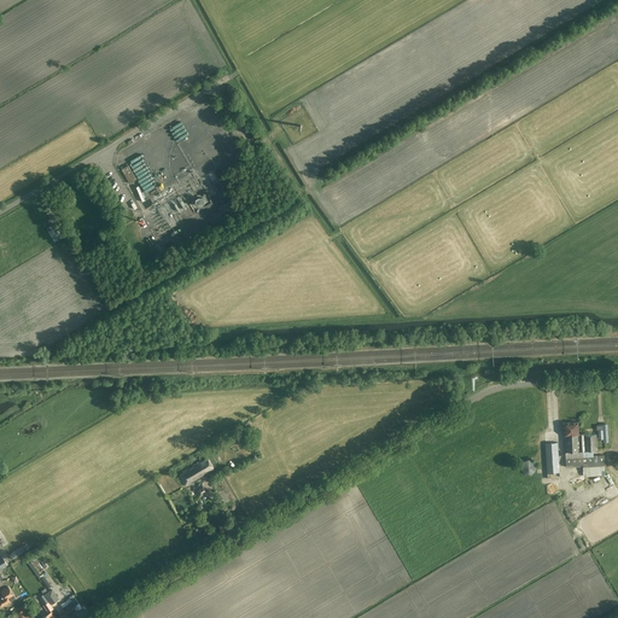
[(152,139),(165,130),(162,124),(149,133),(152,139)]
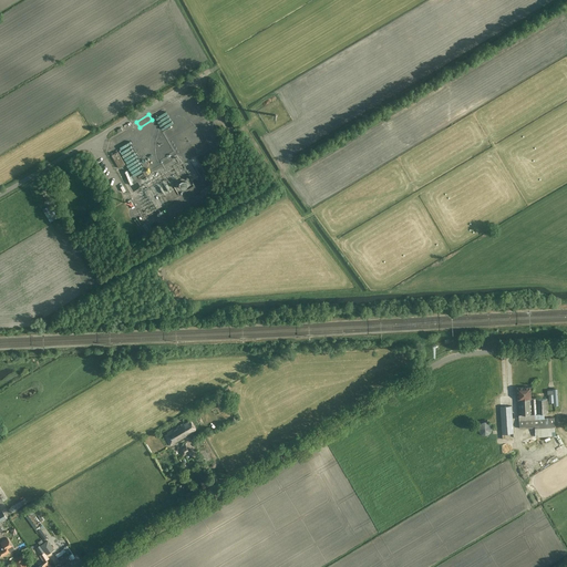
[(112,155),(120,168),(125,164),(117,152),(112,155)]
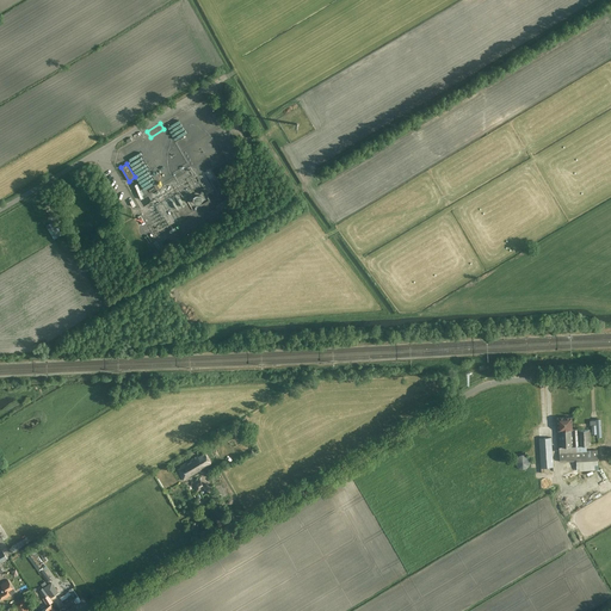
[(199,178),(208,187),(211,184),(204,174),(199,178)]
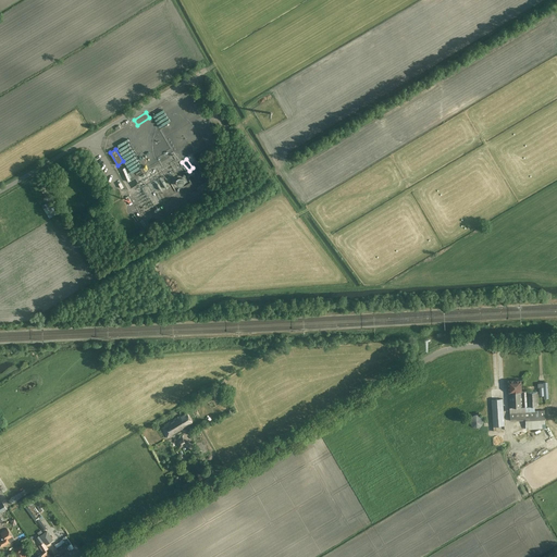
[(509,408),(539,406),(537,392),(527,392),(522,392),(521,380),(508,381),(509,408)]
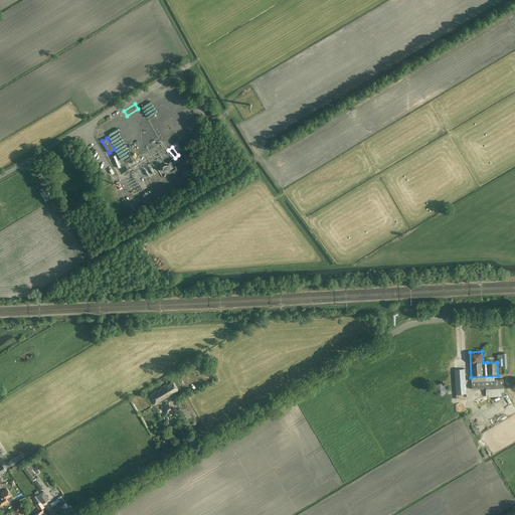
[(506,352),(502,352),(502,356),(499,357),(499,364),(503,364),(503,367),(507,367),(506,352)]
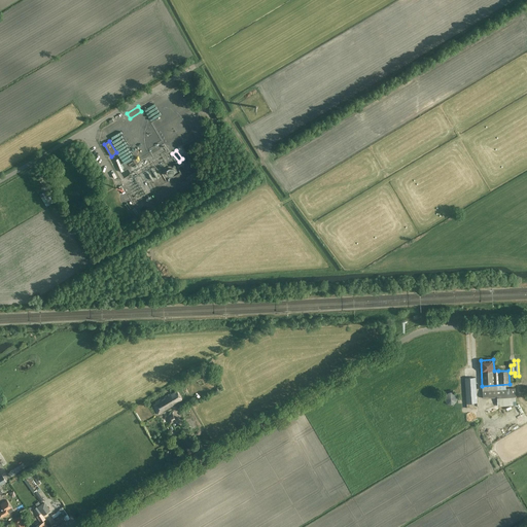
[(467,408),(478,408),(476,378),(465,378),(467,408)]
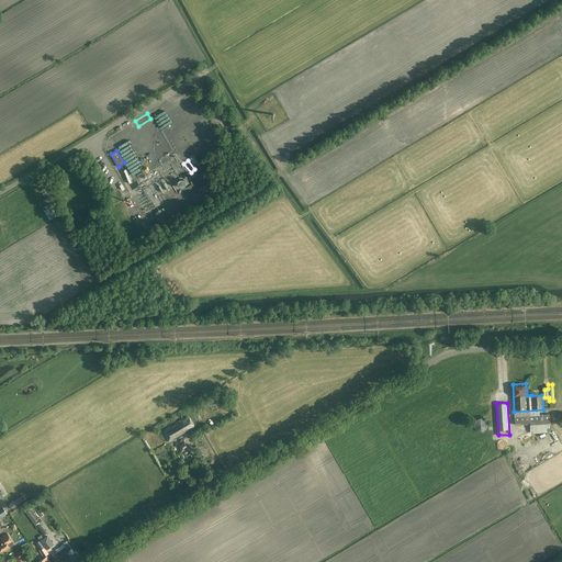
[(549,414),(515,416),(515,425),(530,424),(530,431),(550,430),(549,414)]
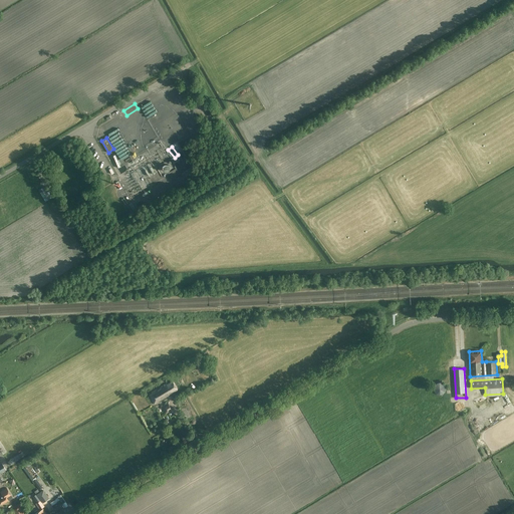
[(172,393),(178,390),(173,381),(167,384),(167,383),(152,393),(153,394),(149,396),(154,404),(172,394),(172,393)]
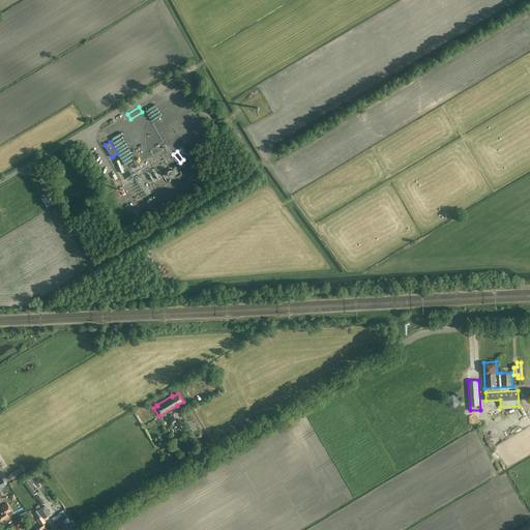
[(459,399),(459,398),(459,396),(458,395),(457,395),(455,394),(454,394),(453,394),(452,394),(451,394),(450,395),(449,395),(448,396),(448,398),(447,399),(447,400),(447,401),(447,402),(448,403),(448,404),(449,405),(450,405),(451,406),(452,406),(453,406),(454,406),(455,406),(457,406),(457,405),(458,404),(459,404),(459,403),(459,402),(460,401),(460,400),(459,399)]
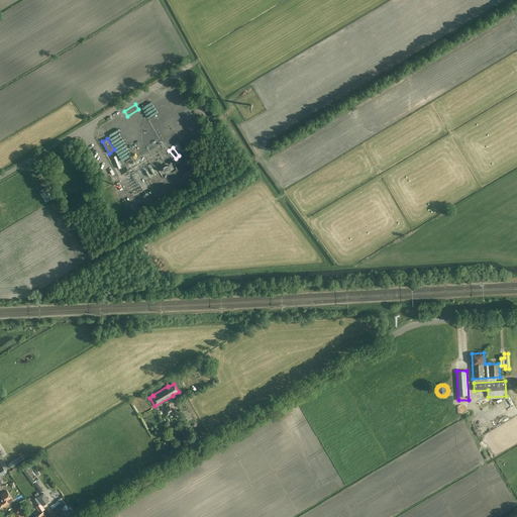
[(182,396),(185,394),(182,390),(177,394),(179,397),(177,399),(181,403),(185,399),(182,396)]
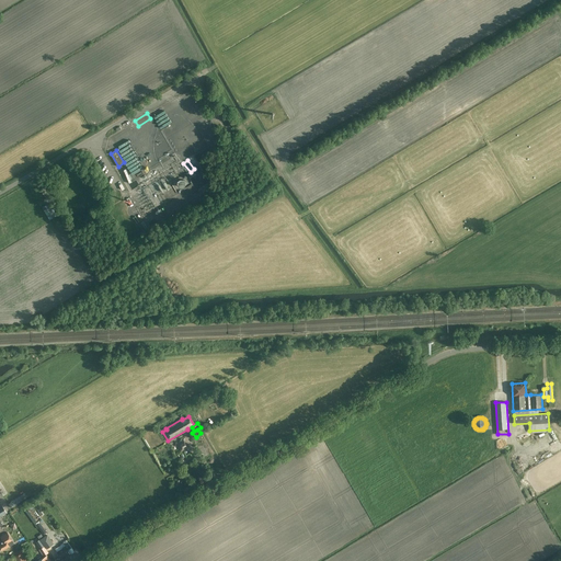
[(181,453),(189,448),(183,439),(175,444),(181,453)]
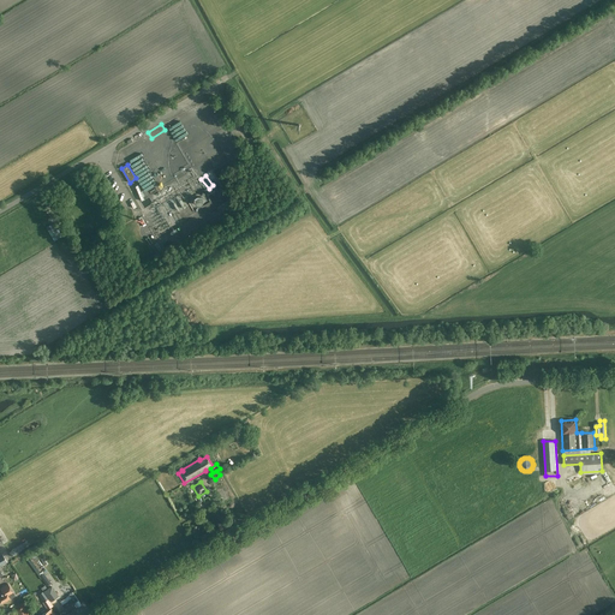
[(40,575),(47,585),(51,583),(43,573),(40,575)]
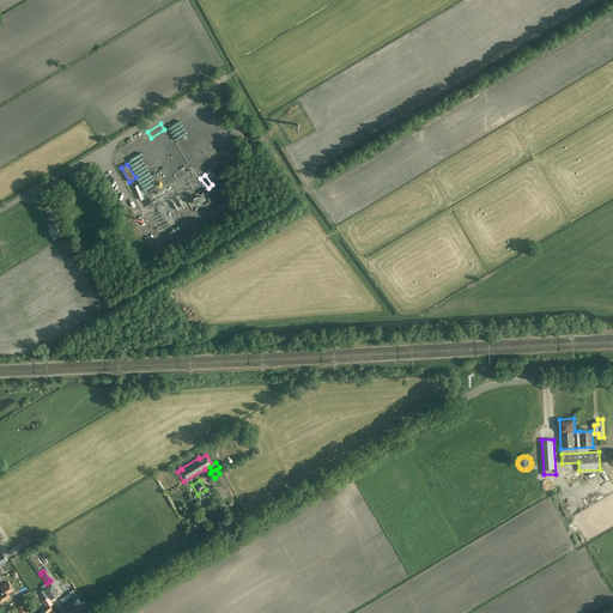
[(7,593),(10,592),(12,590),(7,582),(0,586),(1,590),(0,590),(0,593),(0,592),(0,599),(1,601),(10,596),(7,593)]
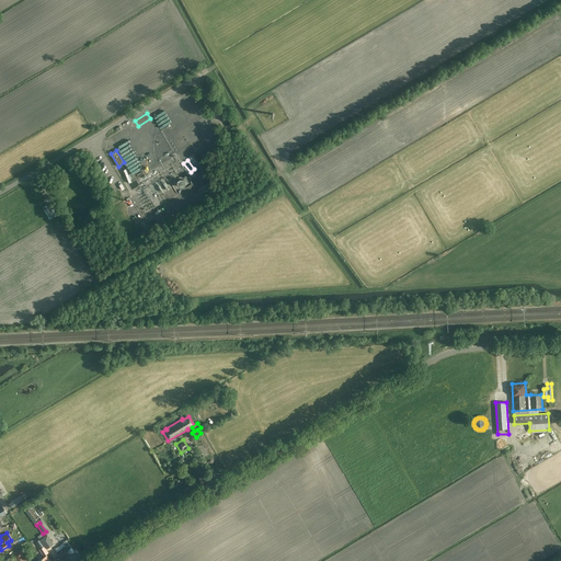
[(63,542),(65,546),(61,548),(63,548),(57,551),(58,553),(58,554),(61,560),(70,554),(68,550),(71,547),(66,540),(63,542)]
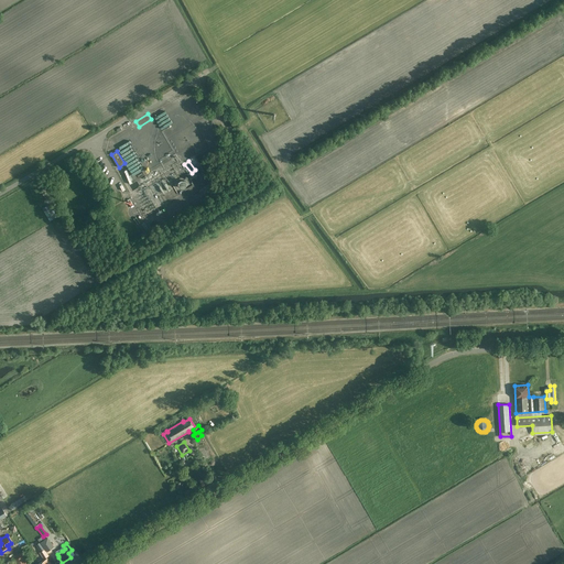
[(33,559),(36,556),(31,549),(28,551),(33,559)]
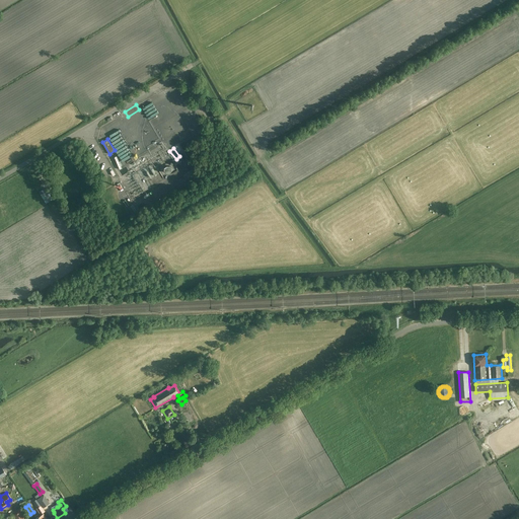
[(35,508),(40,514),(45,511),(41,505),(35,508)]
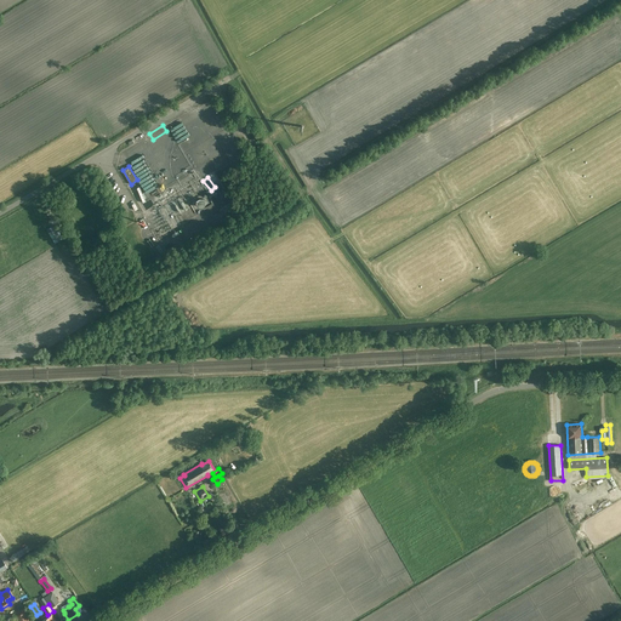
[(32,620),(24,608),(13,615),(17,620),(18,620),(32,620)]
